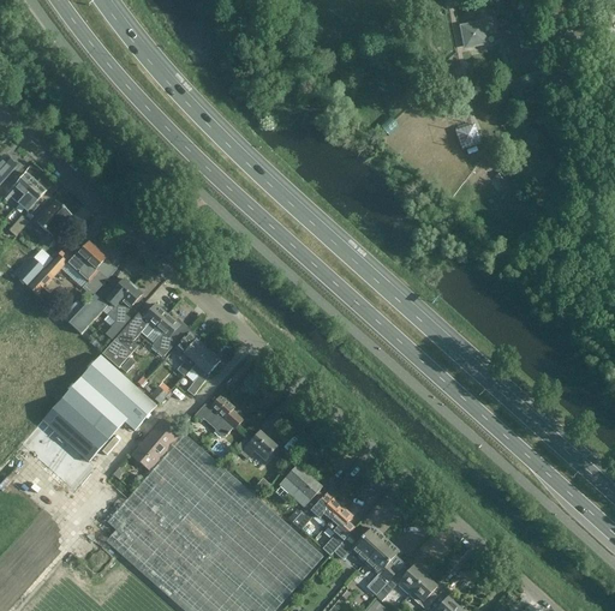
[(501,27),(511,25),(509,15),(499,16),(501,27)]
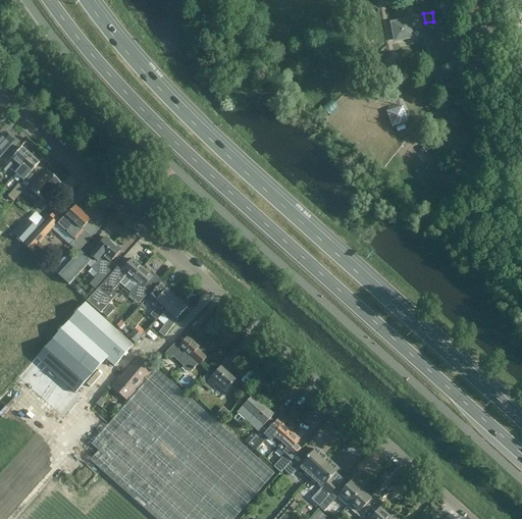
[(394,40),(415,36),(410,15),(389,19),(394,40)]
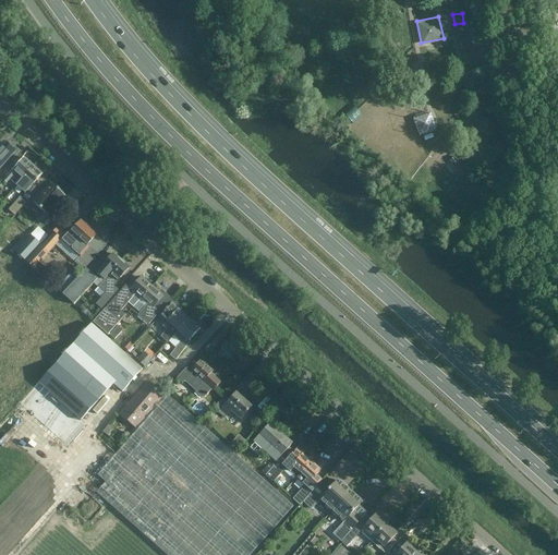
[(471,75),(463,77),(466,92),(474,89),(471,75)]
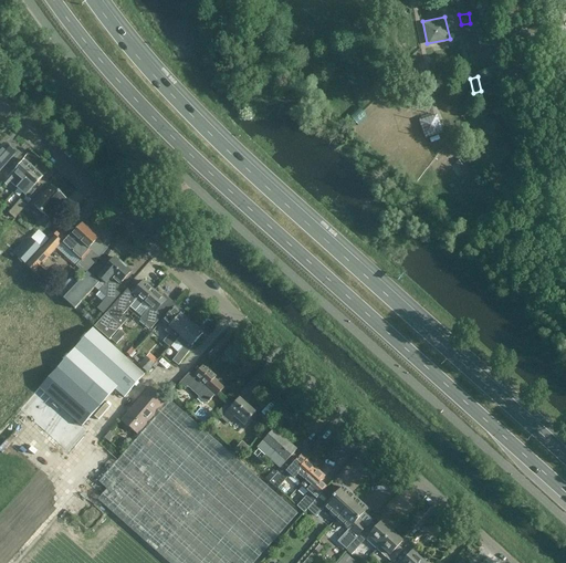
[(425,136),(442,129),(437,112),(419,118),(425,136)]
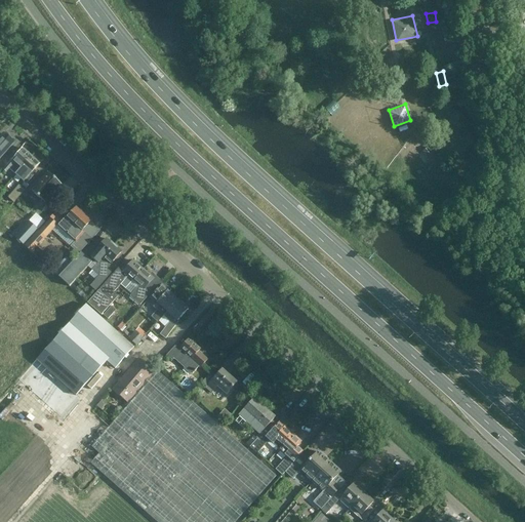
[(457,120),(462,116),(461,110),(455,108),(450,112),(451,118),(457,120)]
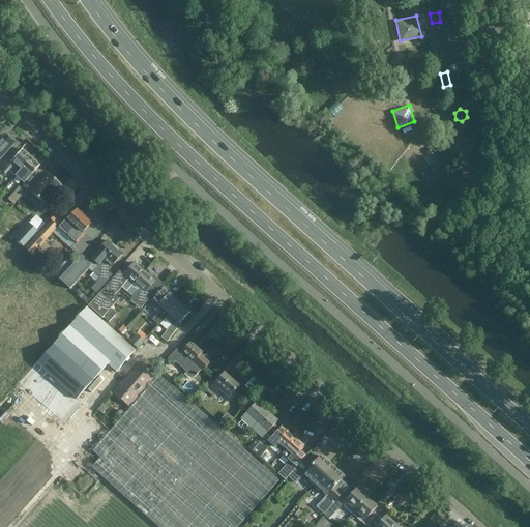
[(0,156),(13,142),(3,133),(0,137),(0,136),(0,156)]
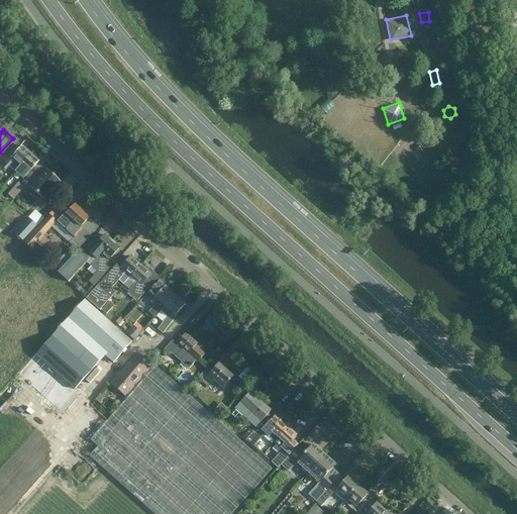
[(422,155),(428,149),(421,142),(416,146),(422,155)]
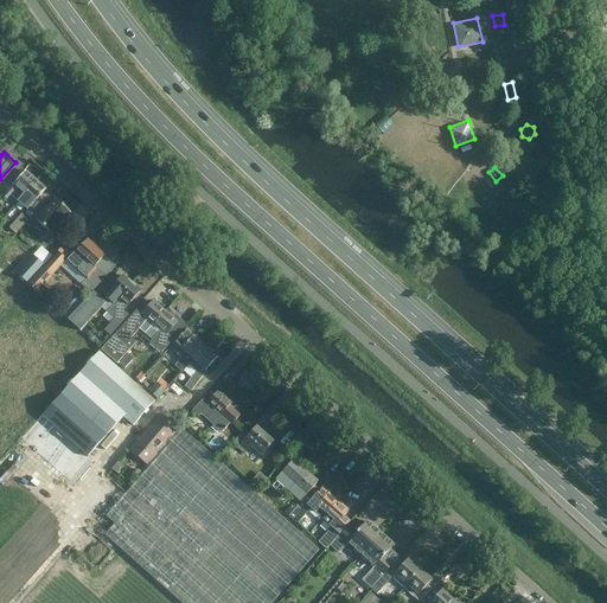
[(17,175),(2,192),(8,198),(12,193),(18,198),(36,178),(26,168),(19,177),(17,175)]
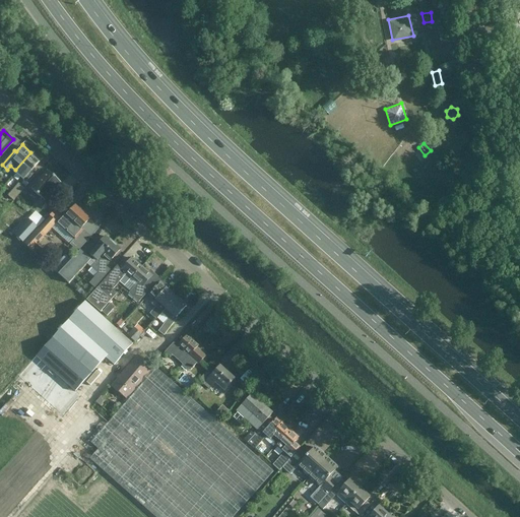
[(30,152),(15,170),(15,171),(25,179),(35,168),(33,167),(39,159),(30,152)]
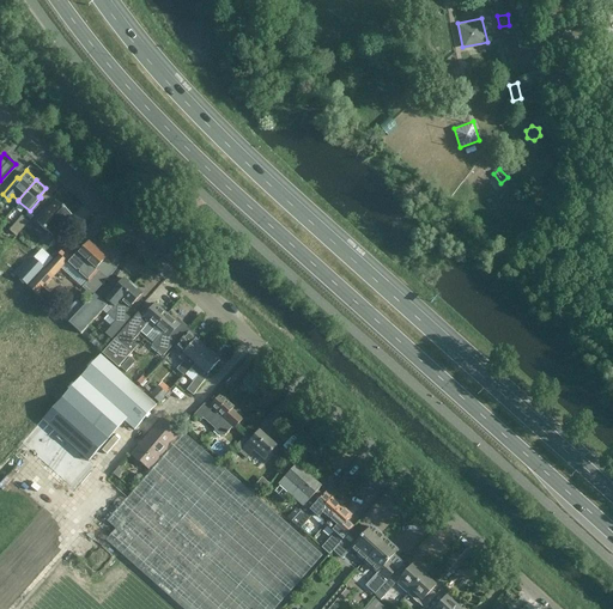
[(53,233),(72,212),(56,199),(37,220),(53,233)]
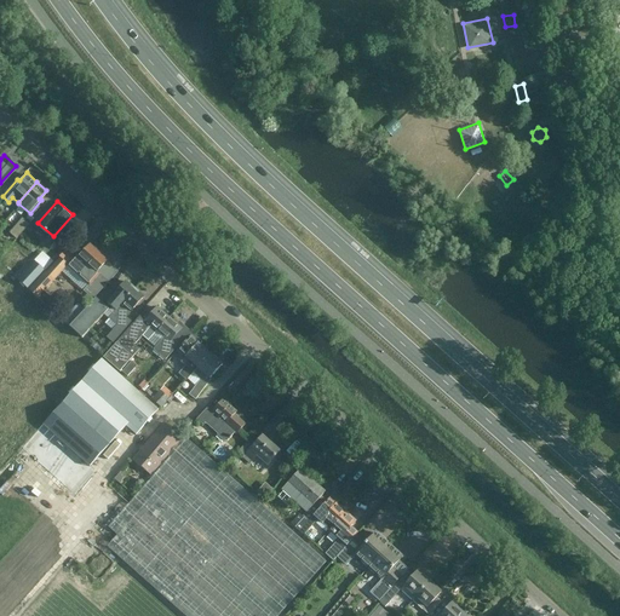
[(16,236),(21,230),(28,222),(23,217),(10,230),(16,236)]
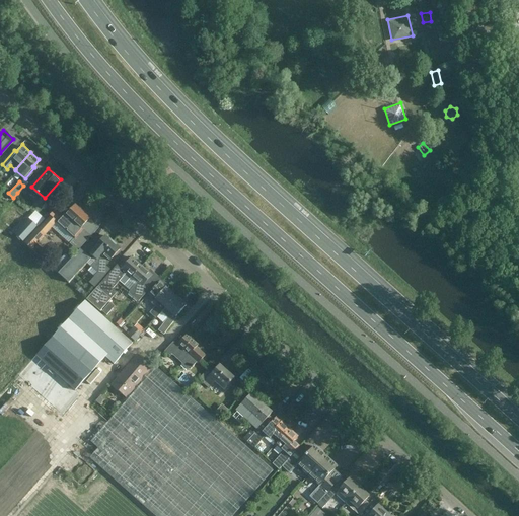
[(65,228),(83,209),(76,203),(69,211),(66,209),(59,217),(56,220),(65,228)]
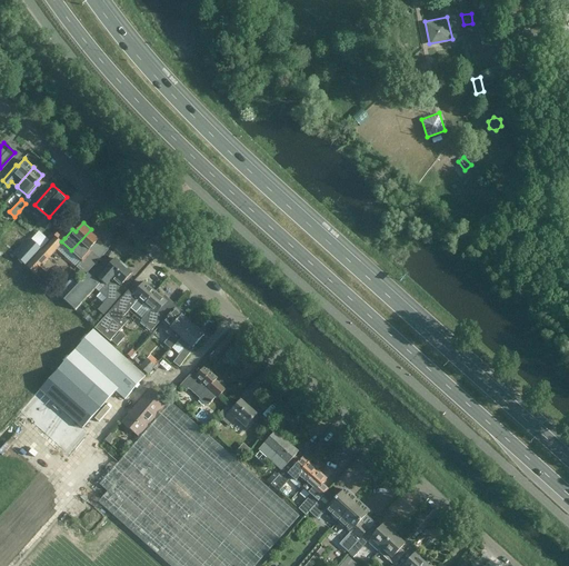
[(93,247),(91,245),(99,237),(91,229),(71,250),(76,255),(82,260),(79,264),(87,270),(90,267),(98,258),(100,256),(91,249),(93,247)]
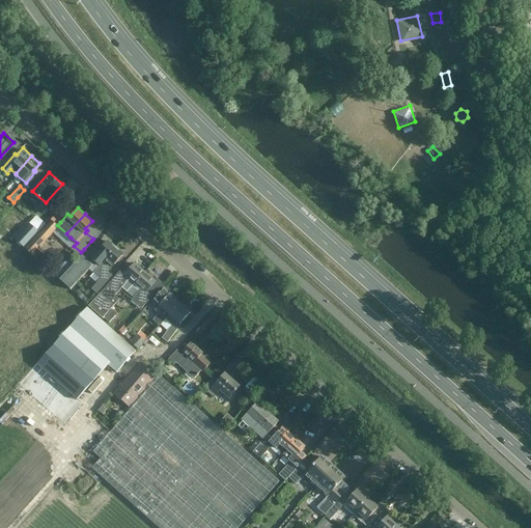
[(38,230),(24,246),(31,253),(57,225),(51,219),(39,231),(38,230)]
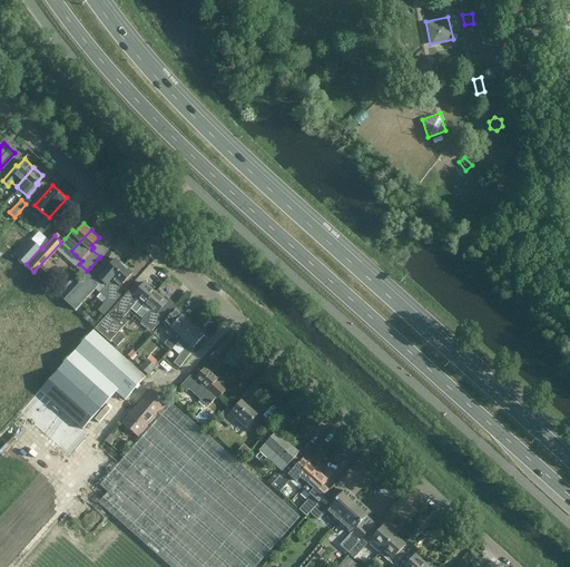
[(26,264),(41,247),(30,238),(16,255),(26,264)]
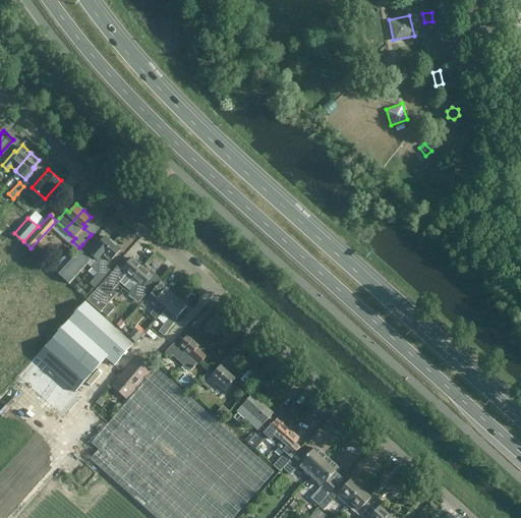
[(106,234),(91,251),(95,254),(92,257),(80,247),(76,252),(70,259),(58,272),(73,286),(92,266),(92,265),(113,240),(106,234)]
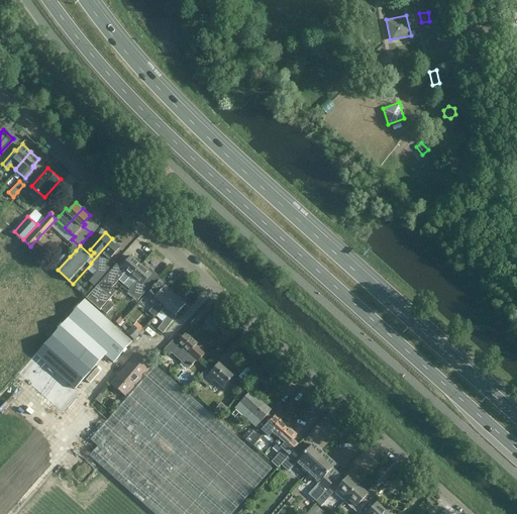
[(104,263),(119,245),(112,238),(91,263),(91,264),(98,269),(89,280),(94,284),(109,267),(104,263)]
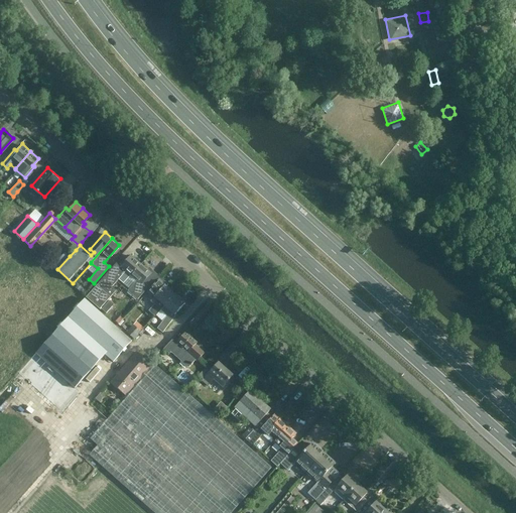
[(41,251),(46,245),(41,241),(36,247),(41,251)]
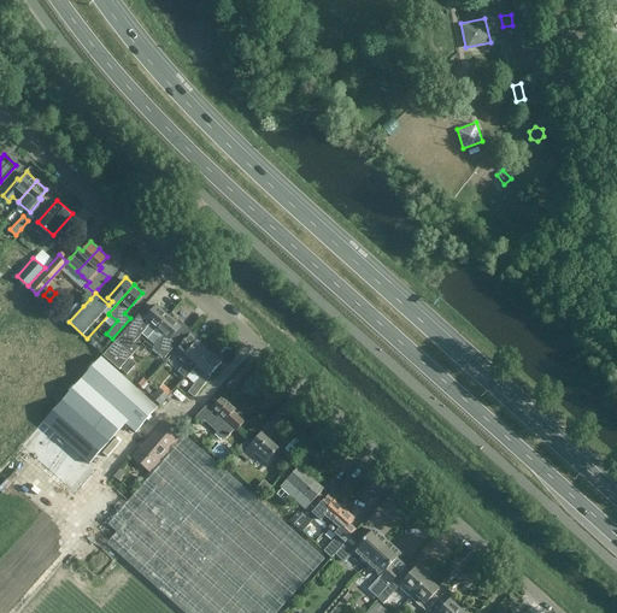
[(83,306),(90,299),(82,290),(62,312),(65,317),(80,302),(83,306)]
